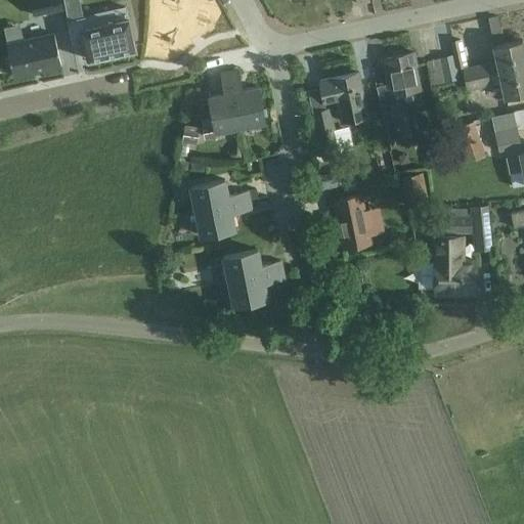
[(30,0),(34,15),(62,8),(60,0),(30,0)]
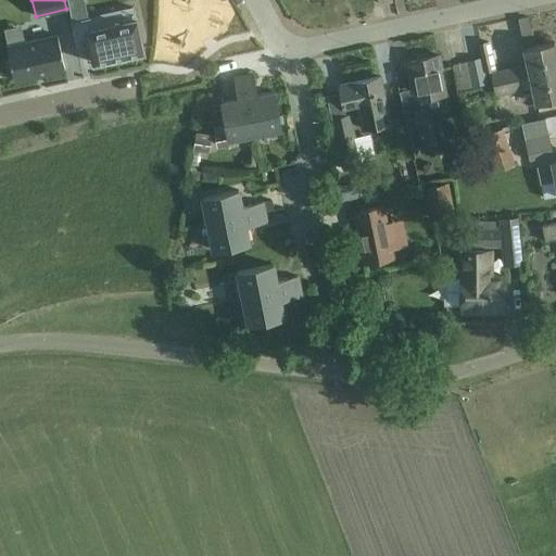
[(65,0),(68,11),(85,7),(83,0),(65,0)]
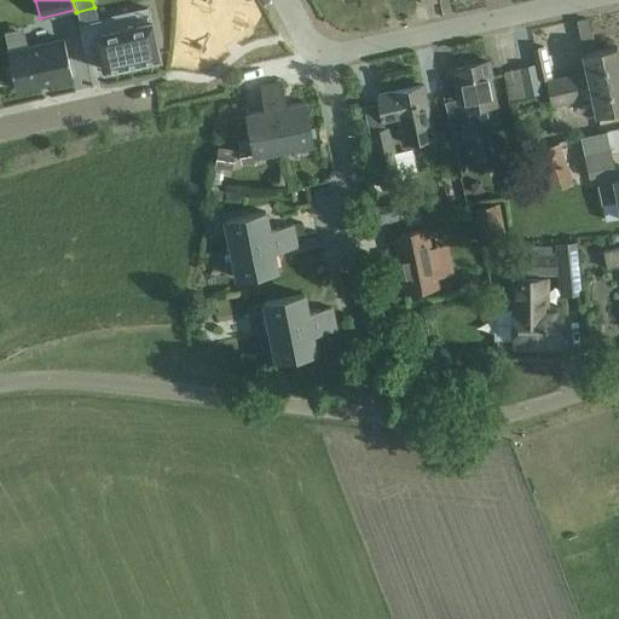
[(105,70),(160,58),(151,21),(110,30),(108,19),(79,25),(85,53),(100,50),(105,70)]
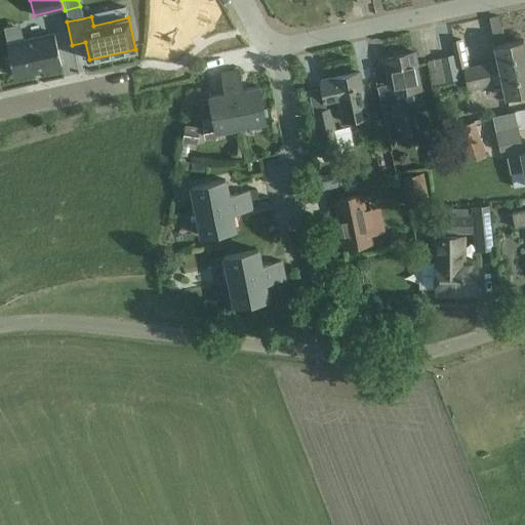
[(53,34),(6,44),(8,57),(5,58),(8,73),(12,72),(13,76),(61,66),(53,34)]
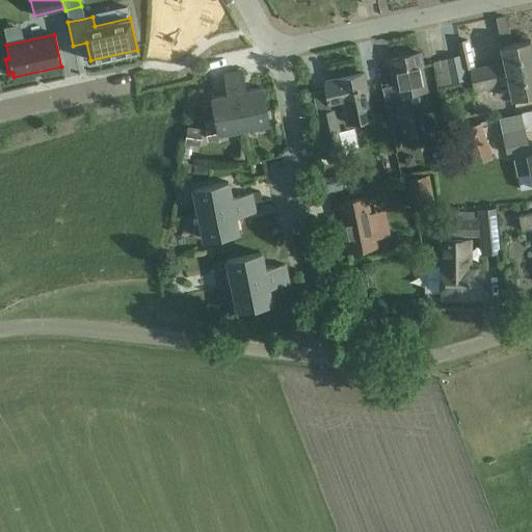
[(502,45),(506,61),(474,68),(470,69),(472,79),(497,74),(508,72),(531,65),(531,44),(531,38),(502,45)]
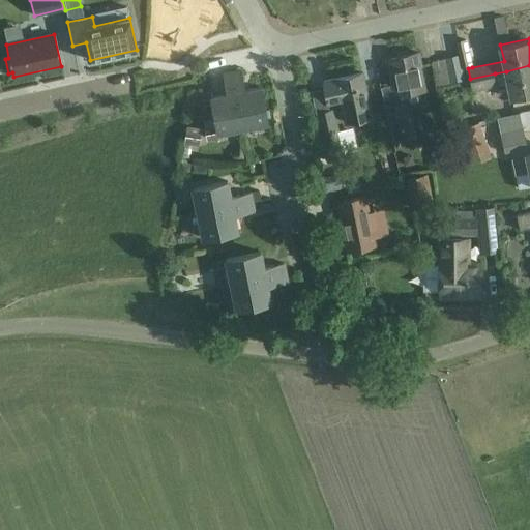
[(468,68),(472,67),(467,39),(457,41),(460,57),(465,81),(470,79),(468,68)]
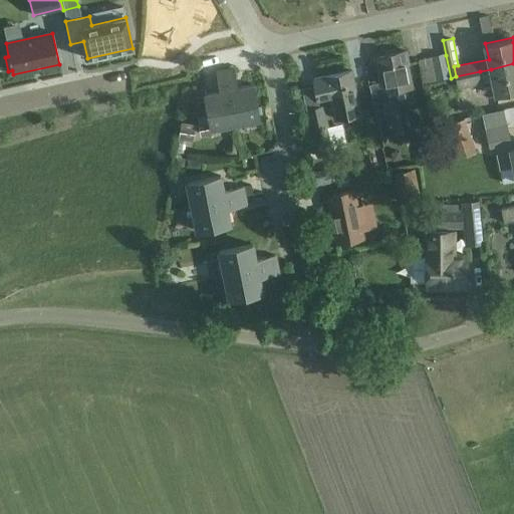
[(407,50),(374,57),(380,81),(382,81),(386,92),(412,86),(407,64),(410,63),(407,50)]
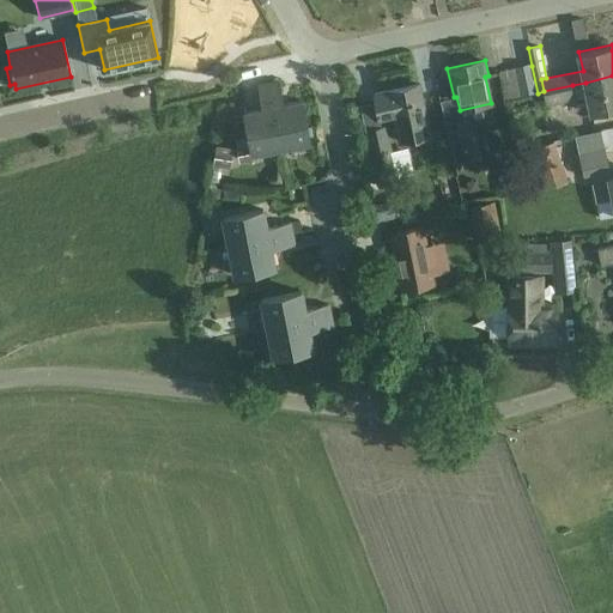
[(532,66),(517,68),(523,97),(538,95),(538,93),(532,66)]
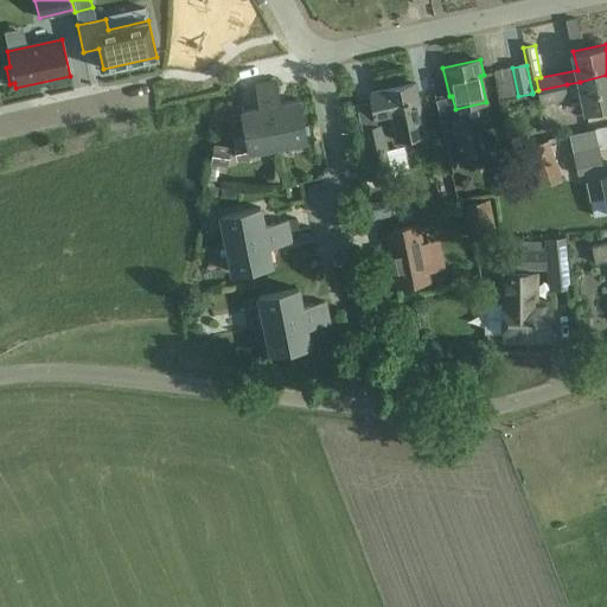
[(606,107),(606,75),(580,82),(586,113),(606,107)]
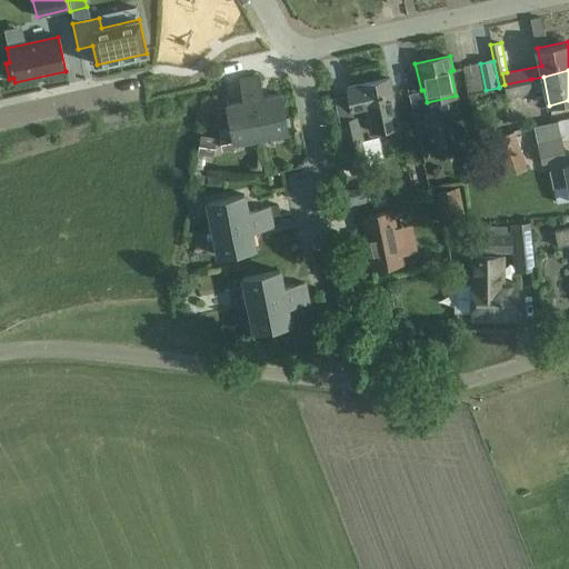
[(259,75),(249,77),(261,136),(288,130),(280,93),(263,97),(259,75)]
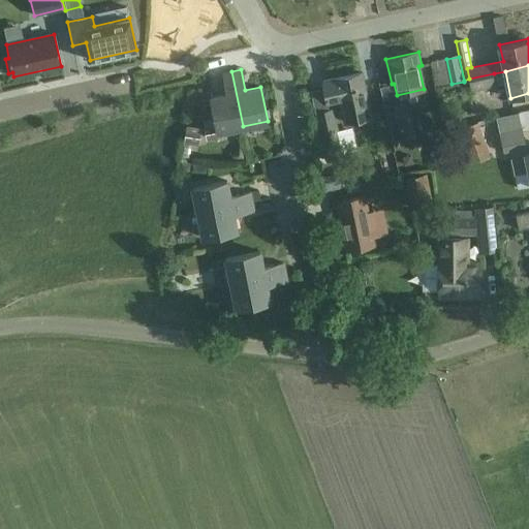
[(218,131),(243,126),(231,71),(222,73),(226,94),(211,97),(215,118),(203,120),(205,128),(205,127),(207,141),(219,138),(218,131)]
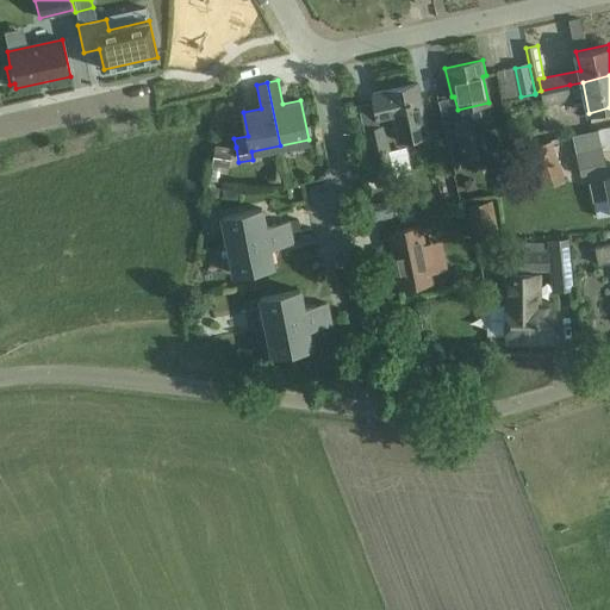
[(398,142),(429,135),(419,85),(373,93),(378,119),(392,117),(394,130),(394,131),(396,131),(398,142)]
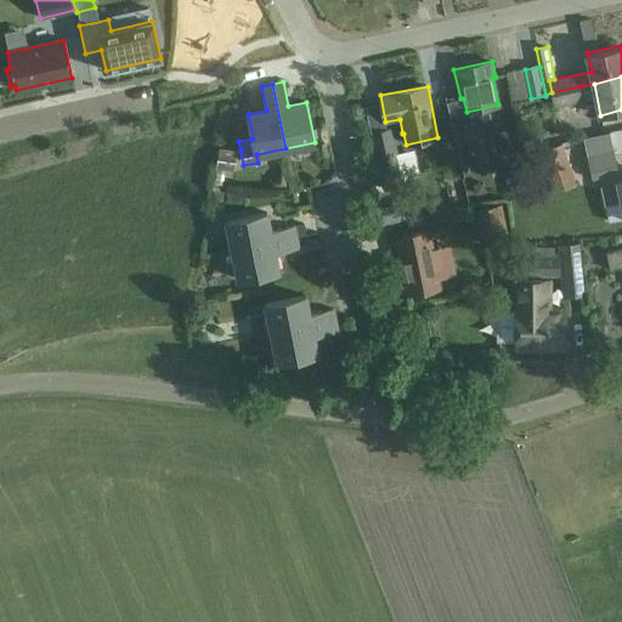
[(554,107),(583,101),(581,86),(552,92),(554,107)]
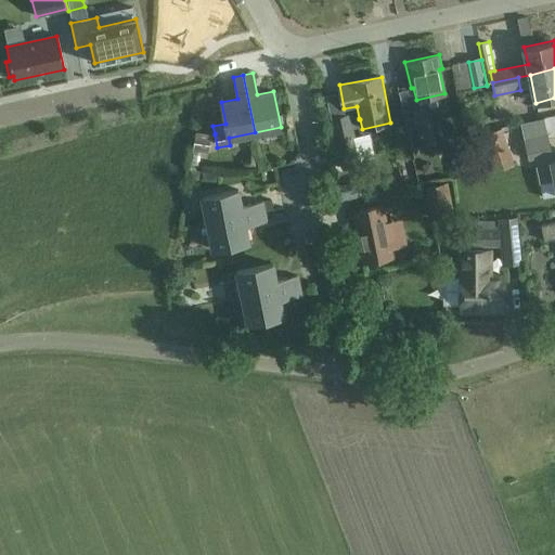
[(430,142),(422,107),(404,111),(412,146),(430,142)]
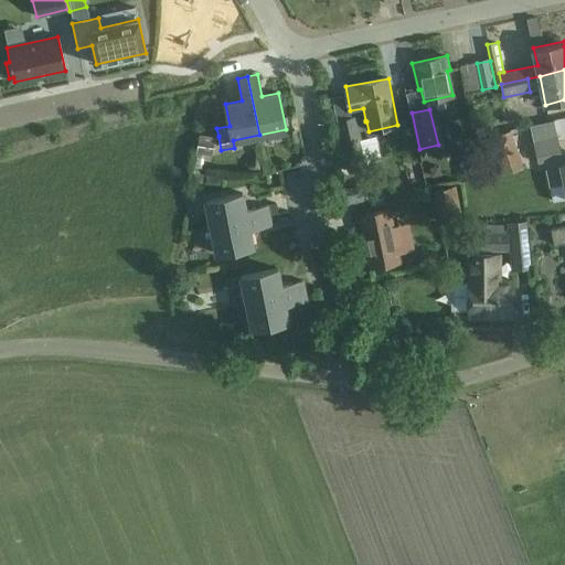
[(356,117),(338,120),(349,171),(368,168),(356,117)]
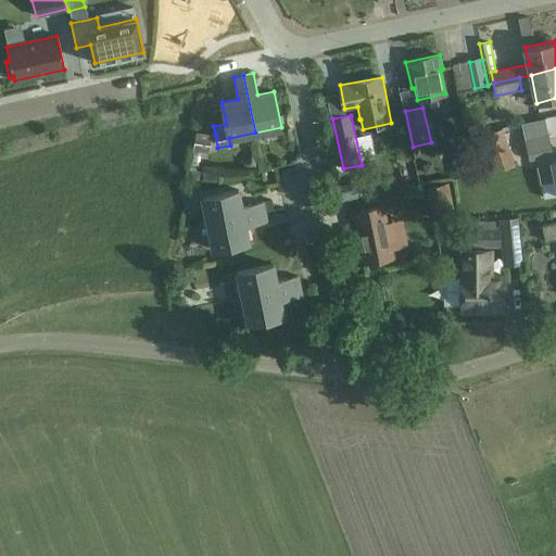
[(545,119),(522,125),(523,133),(530,159),(538,156),(551,154),(553,153),(547,127),(545,119)]
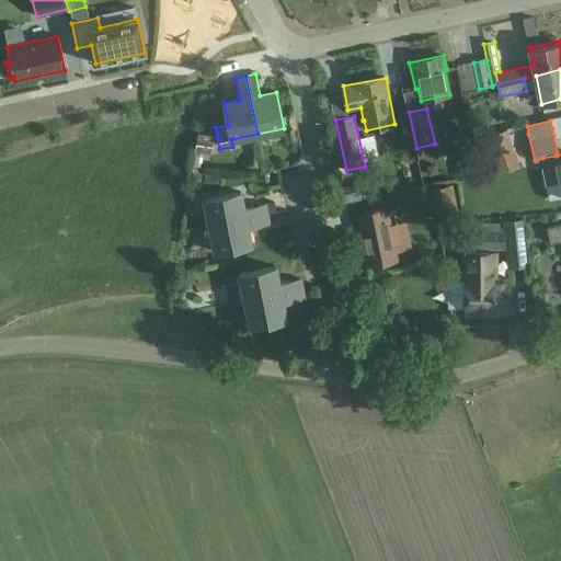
[(202,155),(212,156),(214,135),(213,135),(213,130),(202,128),(201,134),(199,133),(196,152),(194,152),(192,169),(198,170),(202,155)]
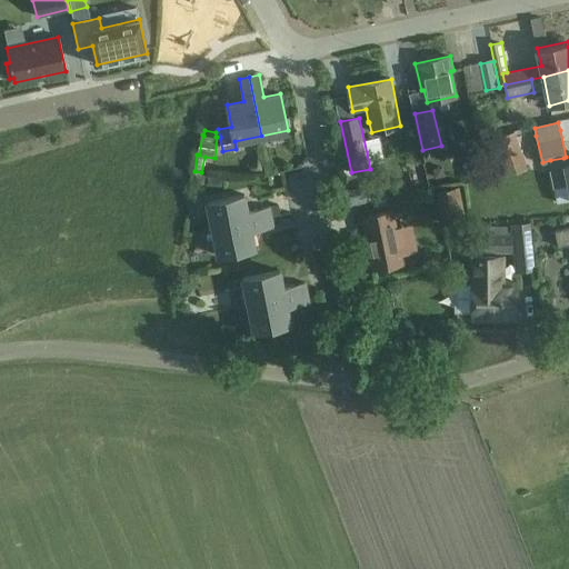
[(515,132),(493,139),(506,177),(527,170),(515,132)]
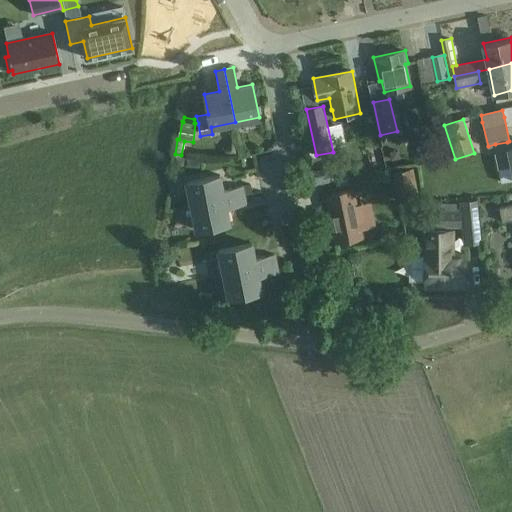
[(223,152),(227,155),(236,154),(235,144),(231,141),(223,152)]
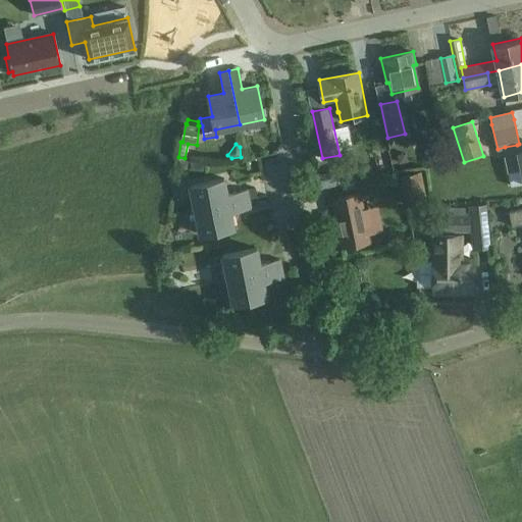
[(506,153),(505,153),(508,167),(511,185),(521,181),(521,149),(519,150),(517,145),(505,147),(506,153)]
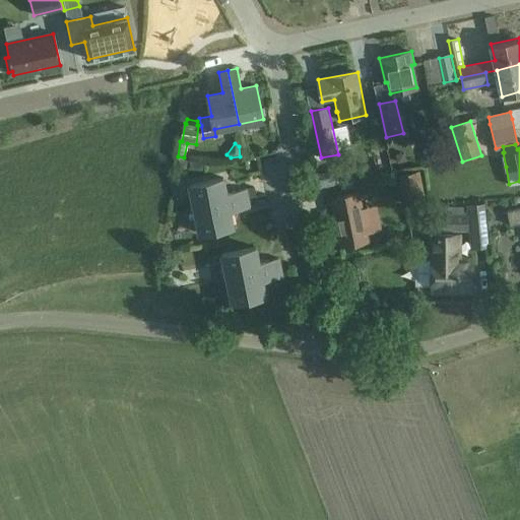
[(431,168),(454,160),(450,149),(428,156),(431,168)]
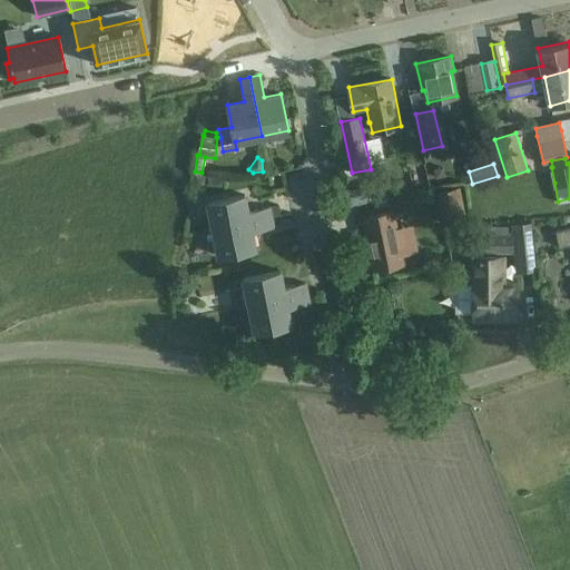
[(432,169),(434,179),(444,177),(442,167),(432,169)]
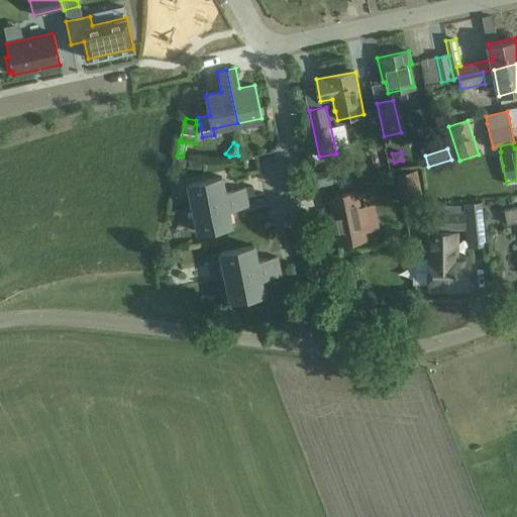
[(188,161),(186,168),(200,171),(202,164),(188,161)]
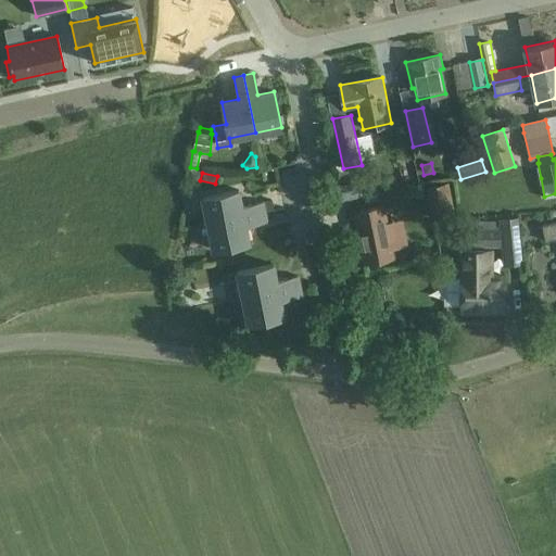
[(449,184),(427,189),(430,203),(440,201),(442,214),(454,212),(449,184)]
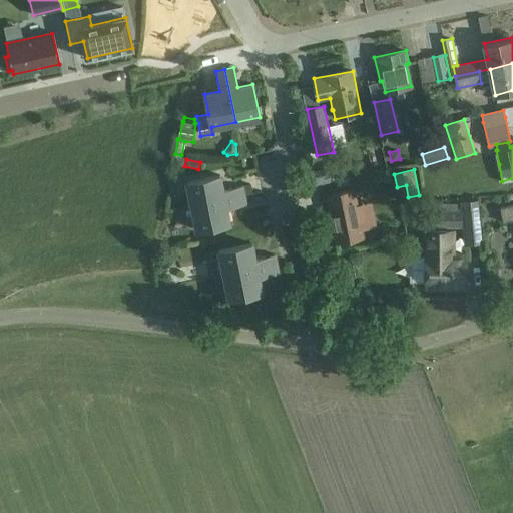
[(191,205),(244,195),(242,185),(223,189),(220,175),(186,181),(191,205)]
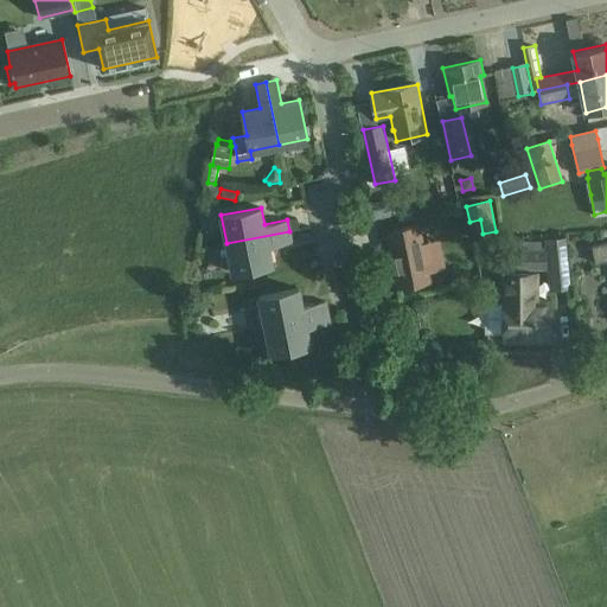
[(287,219),(289,231),(298,230),(295,218),(287,219)]
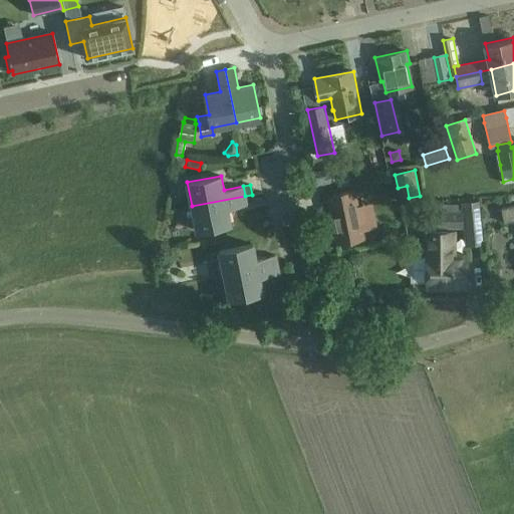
[(324,197),(326,211),(330,210),(337,243),(348,241),(348,237),(363,234),(354,190),(324,197)]
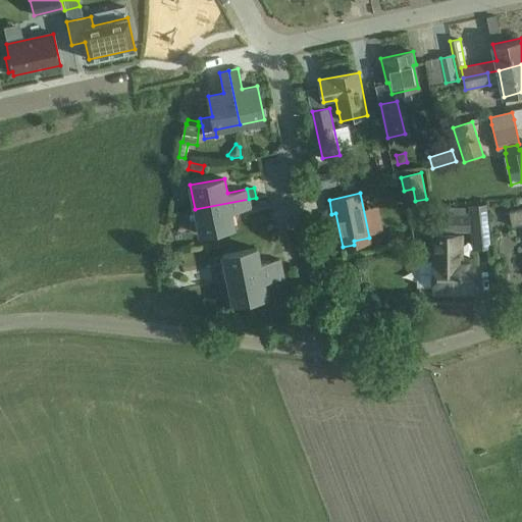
[(249,199),(195,209),(199,233),(233,226),(230,211),(251,207),(249,199)]
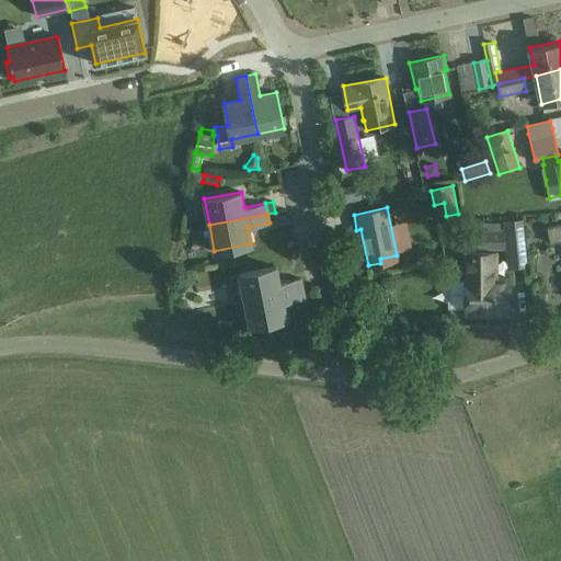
[(560,222),(548,227),(546,227),(549,243),(560,240),(560,222)]
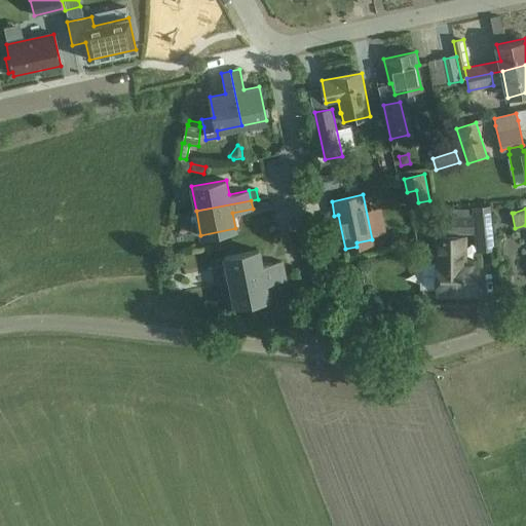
[(472,232),(472,216),(455,216),(455,210),(444,210),(444,232),(472,232)]
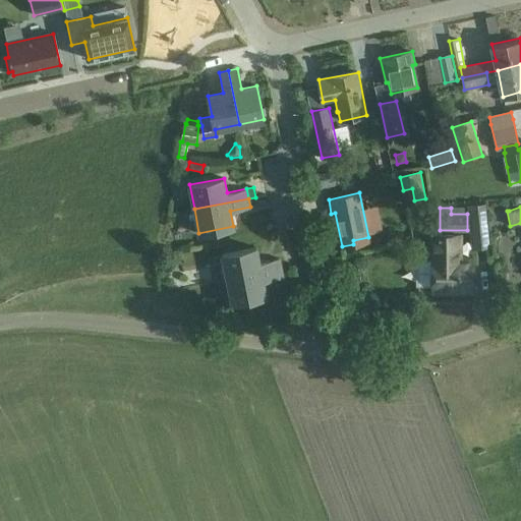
[(471,222),(474,249),(489,247),(485,213),(471,214),(472,222),(471,222)]
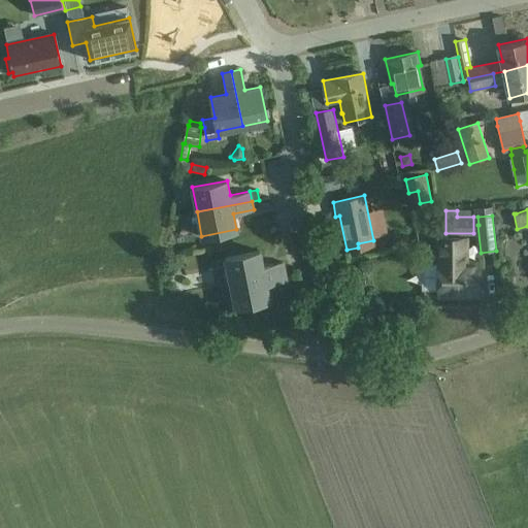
[(480,294),(480,263),(463,263),(463,248),(466,248),(466,237),(438,237),(438,294),(480,294)]
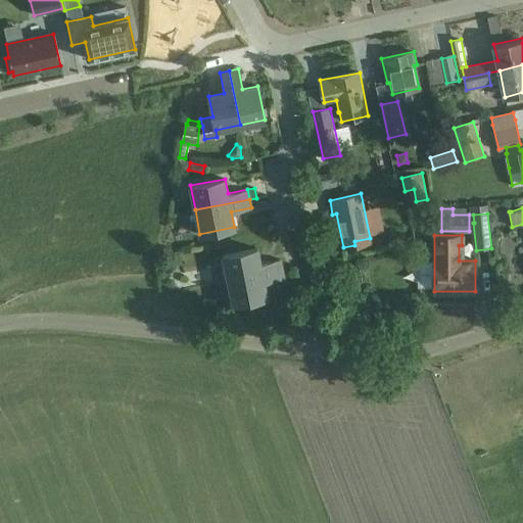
[(424,268),(423,247),(409,248),(411,269),(424,268)]
